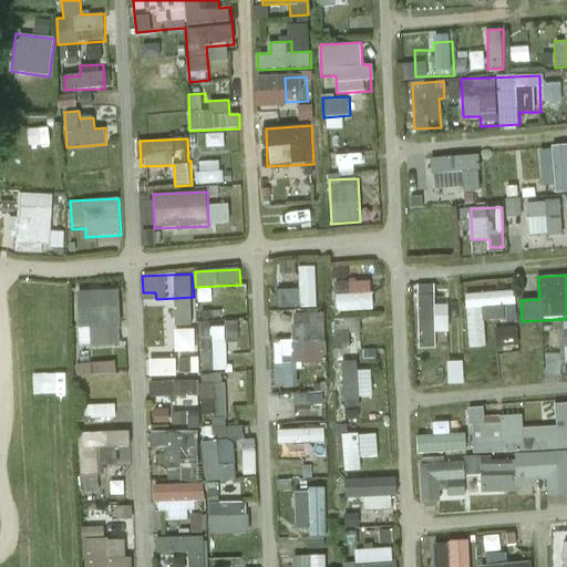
[(76,291),(78,346),(121,344),(120,290),(76,291)]
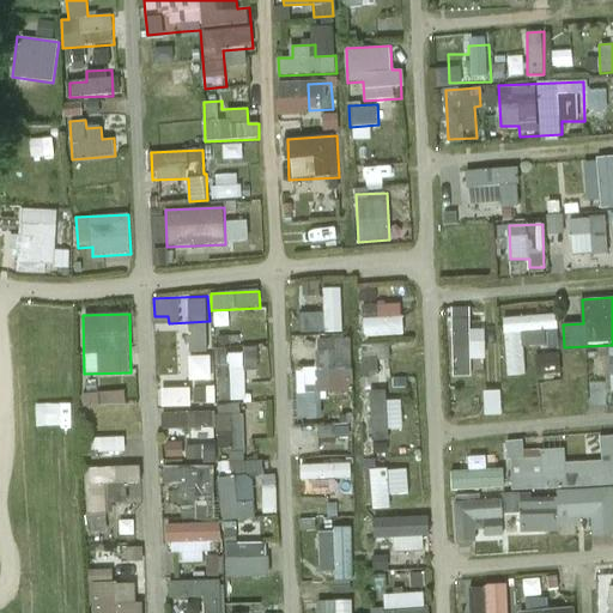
[(316,369),(298,369),(298,419),(322,419),(322,392),(352,392),(352,339),(316,339),(316,369)]
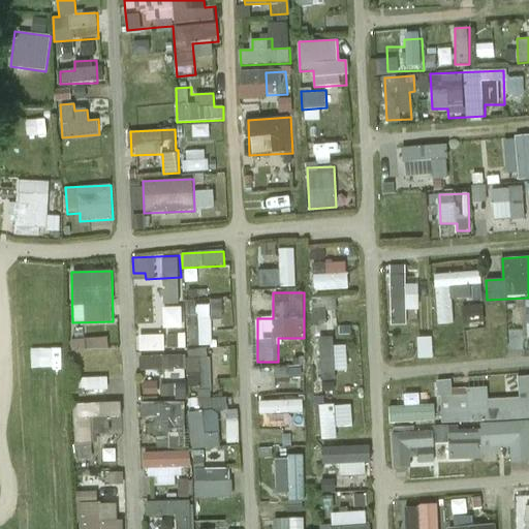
[(312,299),(319,393),(352,391),(351,375),(333,376),(328,309),(359,306),(358,296),(312,299)]
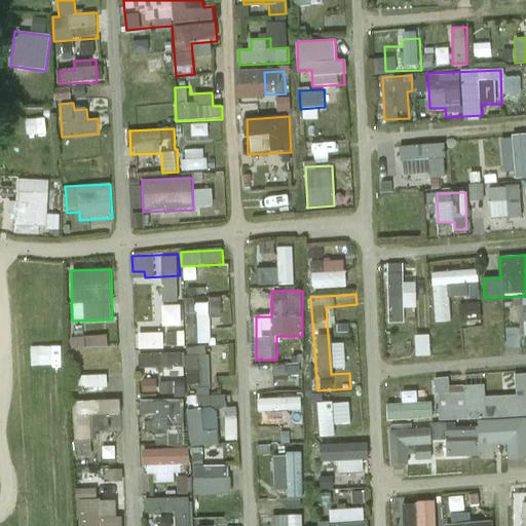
[(189,342),(212,340),(210,313),(196,314),(195,301),(138,304),(140,333),(165,331),(165,320),(187,317),(189,342)]
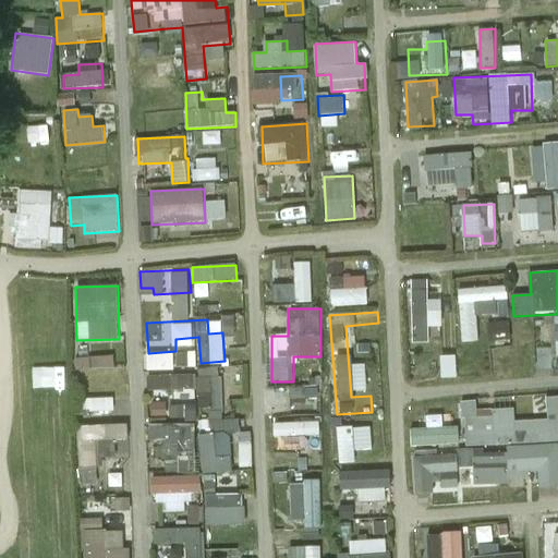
[(435,380),(432,327),(414,328),(417,381),(435,380)]
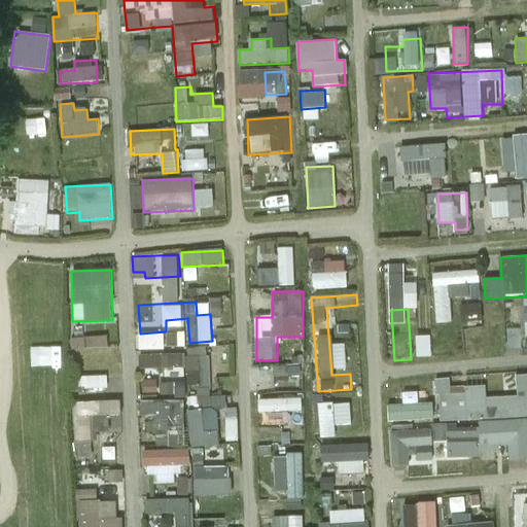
[(111,348),(111,336),(76,338),(77,350),(111,348)]
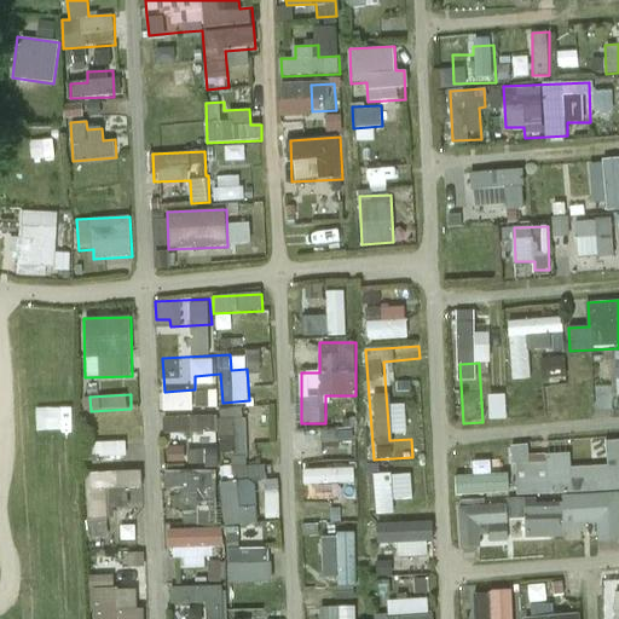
[(221,476),(246,476),(247,410),(221,409),(221,476)]
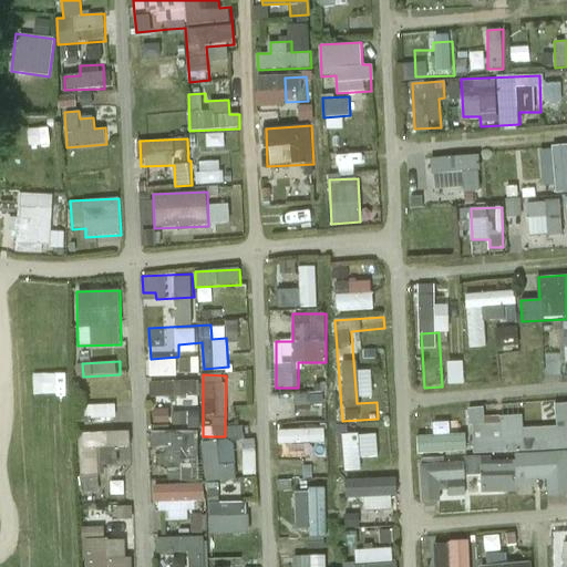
[(151,382),(151,401),(198,400),(197,381),(151,382)]
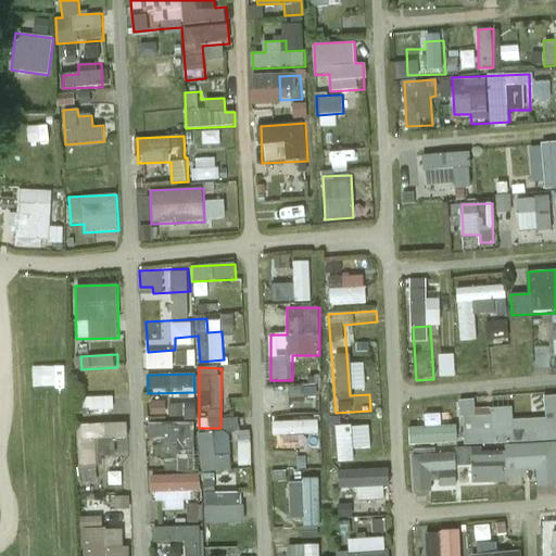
[(318,404),(318,386),(290,387),(291,405),(318,404)]
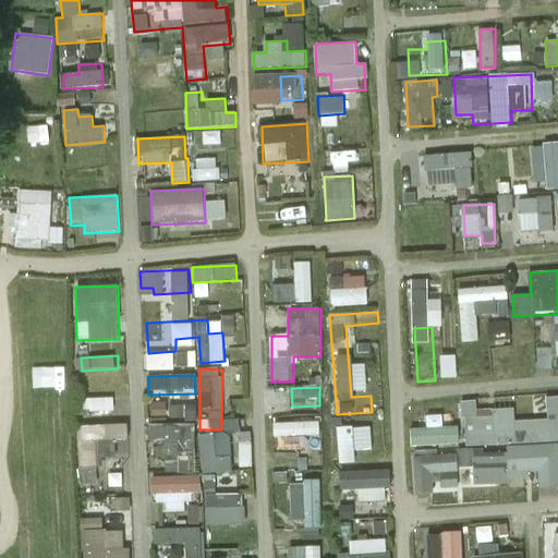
[(464,446),(557,441),(557,396),(547,397),(547,419),(514,420),(514,408),(477,409),(477,400),(462,401),(464,446)]
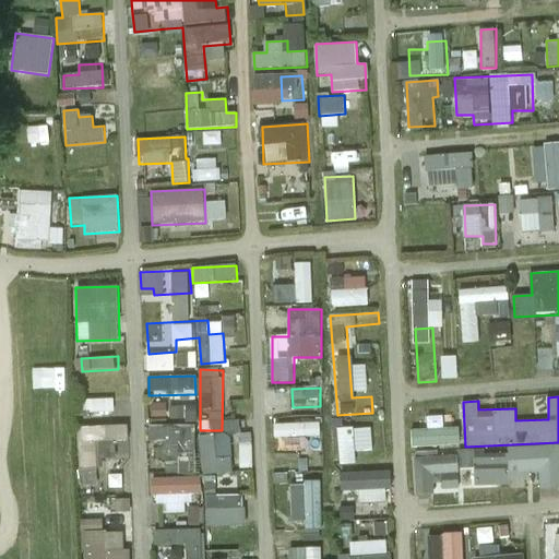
[(84,415),(115,414),(114,399),(83,400),(84,415)]
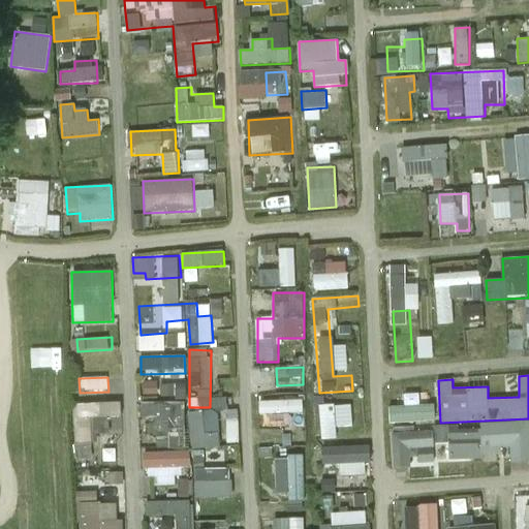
[(159,379),(144,380),(145,395),(160,394),(159,379)]
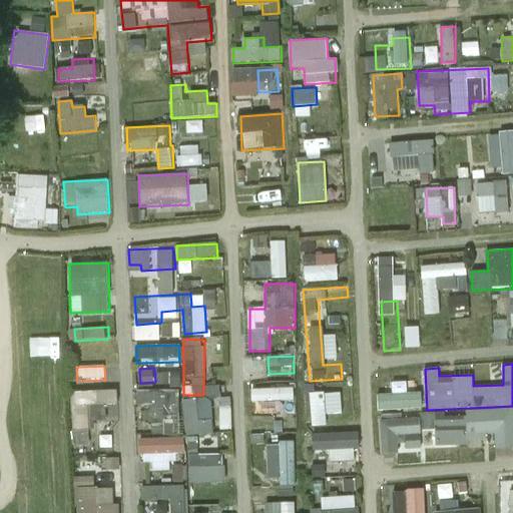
[(156,385),(180,385),(180,374),(156,374),(156,385)]
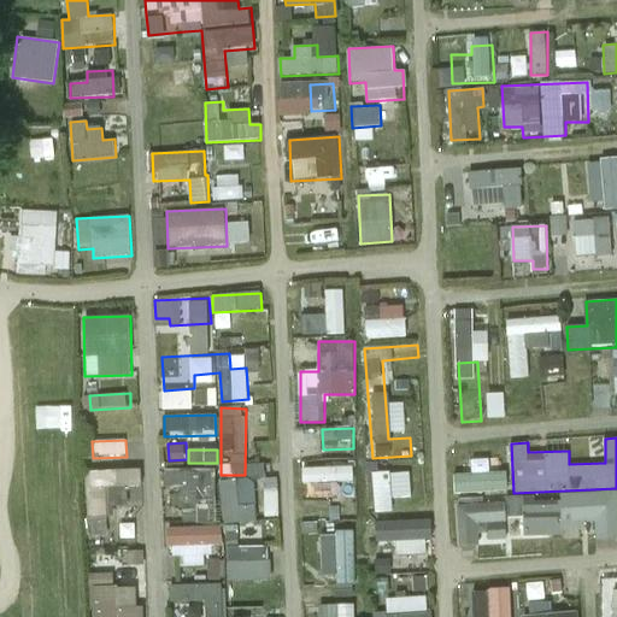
[(351,495),(348,459),(307,462),(309,480),(331,479),(333,497),(351,495)]
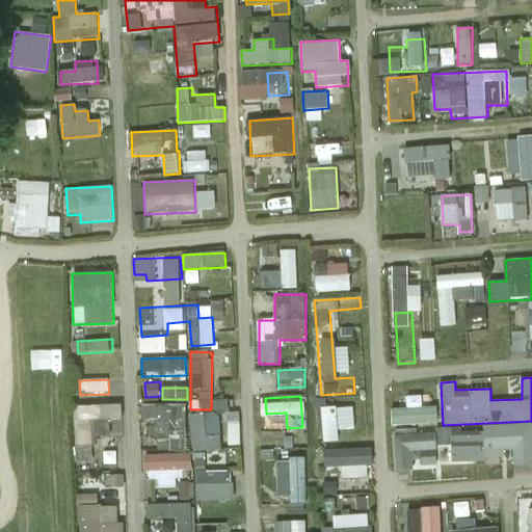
[(156,437),(170,439),(169,450),(186,450),(187,405),(142,404),(142,422),(156,422),(156,437)]
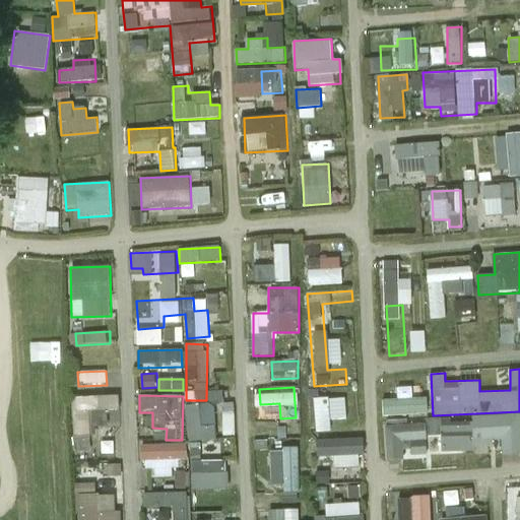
[(90,411),(119,410),(118,396),(72,398),(75,464),(92,463),(90,411)]
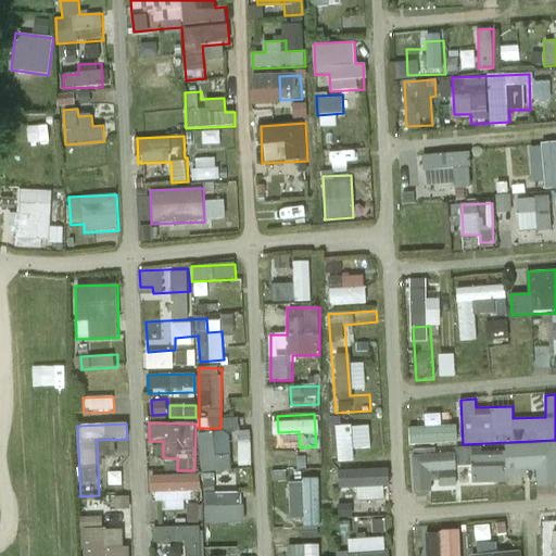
[(203,474),(234,469),(227,430),(197,436),(203,474)]
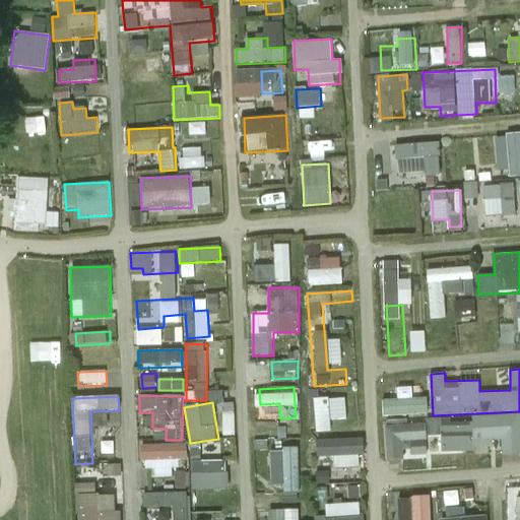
[(519,455),(519,414),(428,417),(428,437),(442,436),(442,450),(502,448),(502,456),(519,455)]
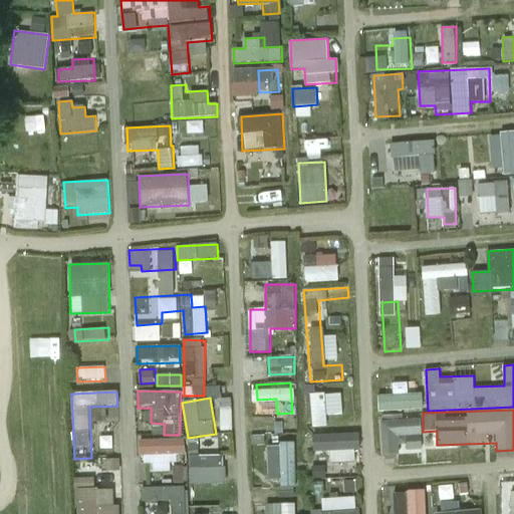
[(424,452),(422,418),(403,420),(403,415),(379,417),(382,455),(424,452)]
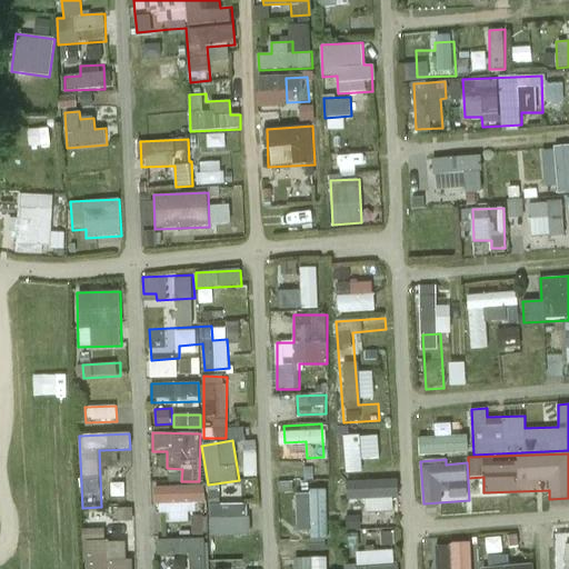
[(355,481),(355,498),(393,499),(393,481),(355,481)]
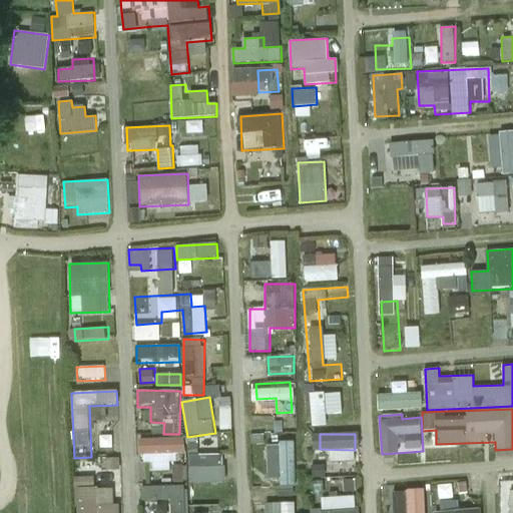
[(185,439),(138,439),(138,454),(185,453),(185,439)]
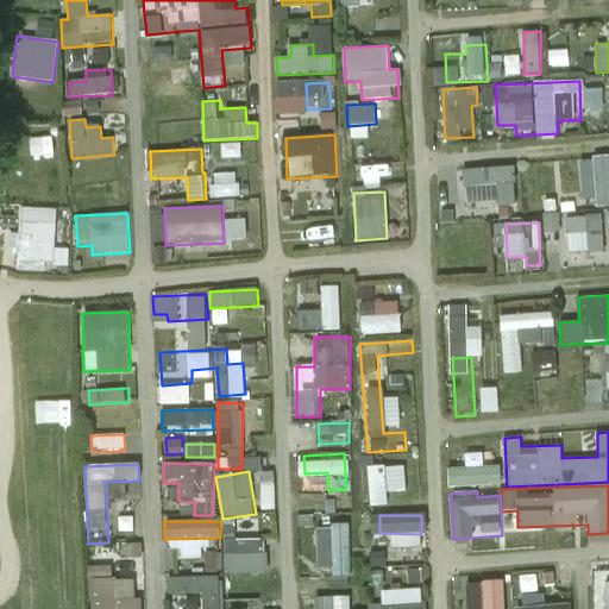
[(223,540),(225,573),(268,571),(267,538),(223,540)]
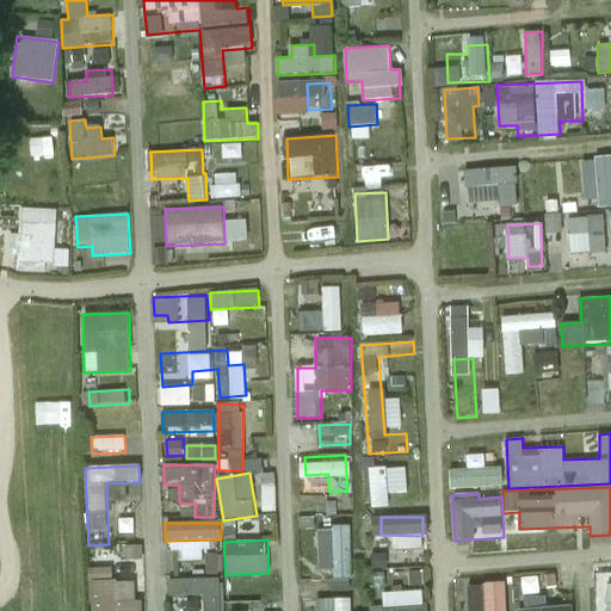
[(113,581),(112,567),(90,568),(91,610),(140,610),(140,580),(113,581)]
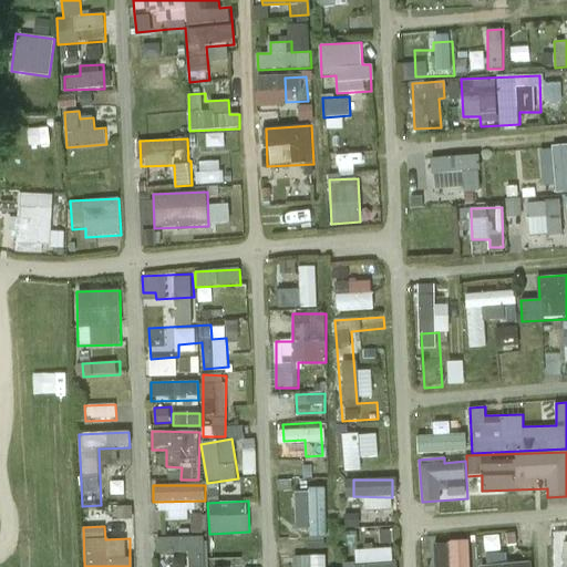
[(207,566),(205,536),(156,538),(157,553),(172,552),(172,566),(207,566)]
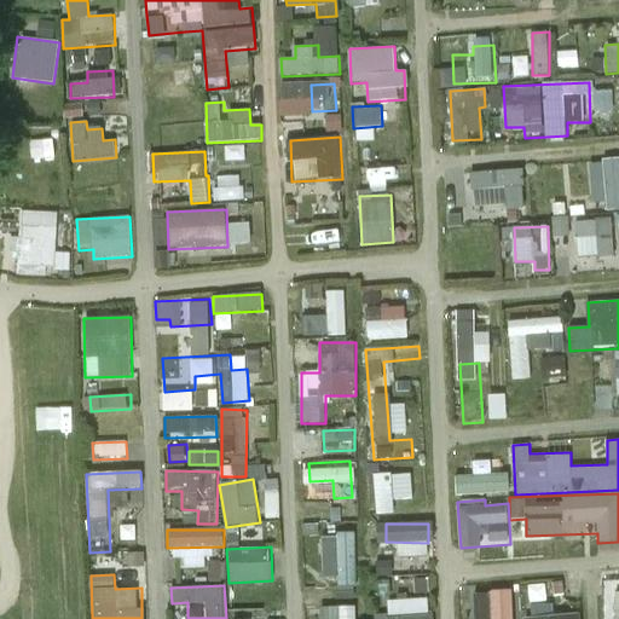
[(432,618),(431,599),(387,600),(387,618),(432,618)]
